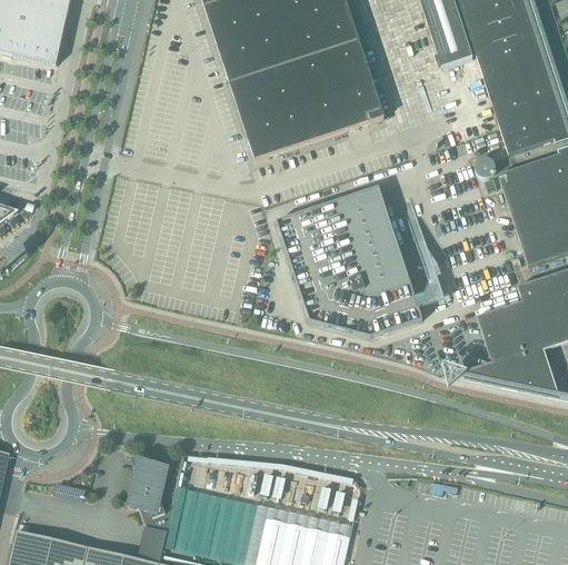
[(0,0),(0,50),(10,53),(18,56),(57,63),(70,0),(0,0)]
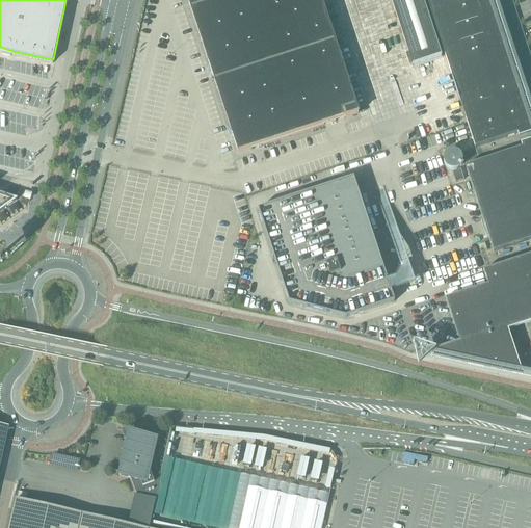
[(189,0),(239,149),(360,109),(322,0),(189,0)]
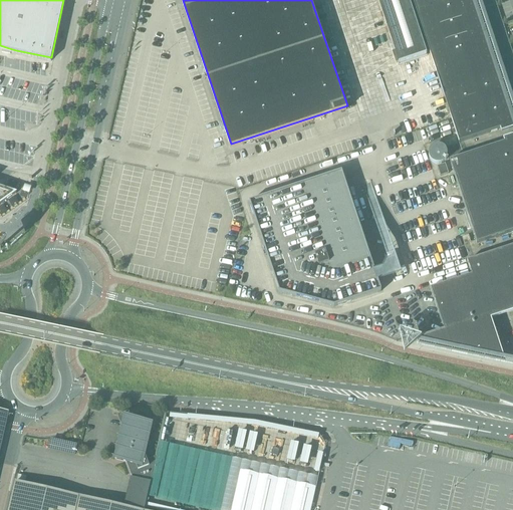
[(378,0),(400,60),(428,51),(410,0),(378,0)]
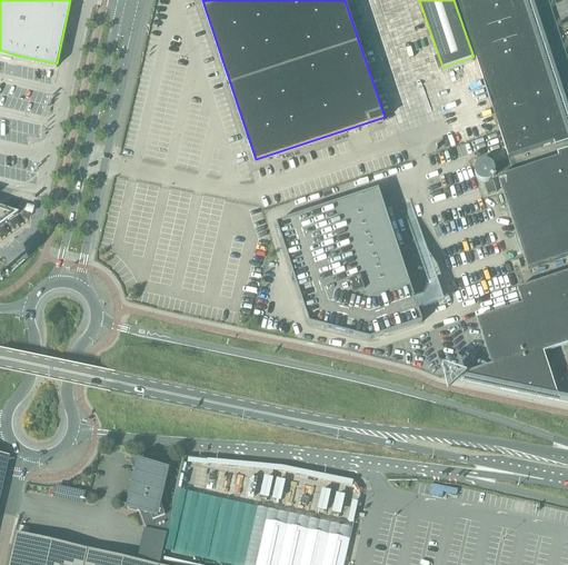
[(457,0),(509,155),(555,139),(567,135),(567,127),(526,0),(457,0)]
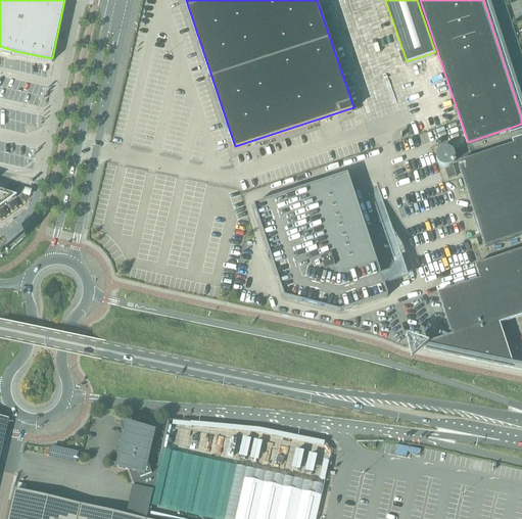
[(521,138),(514,141),(458,159),(485,244),(521,231),(521,138)]
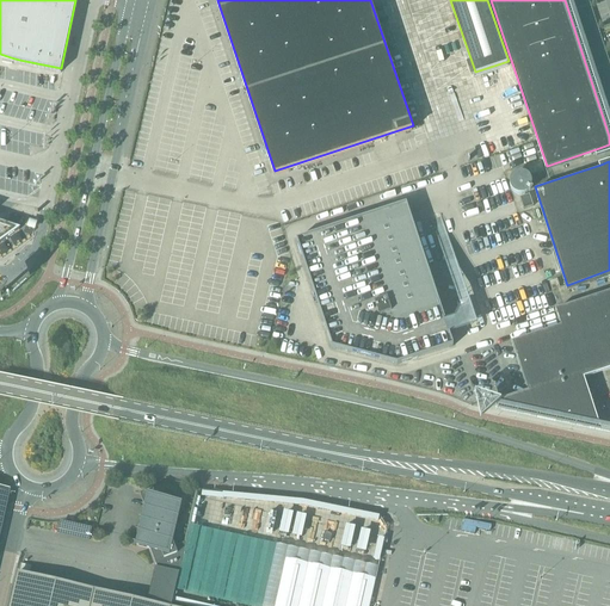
[(518,168),(513,171),(511,177),(511,181),(513,186),(518,190),(524,190),(529,187),(531,183),(533,177),(529,172),(524,168),(518,168)]
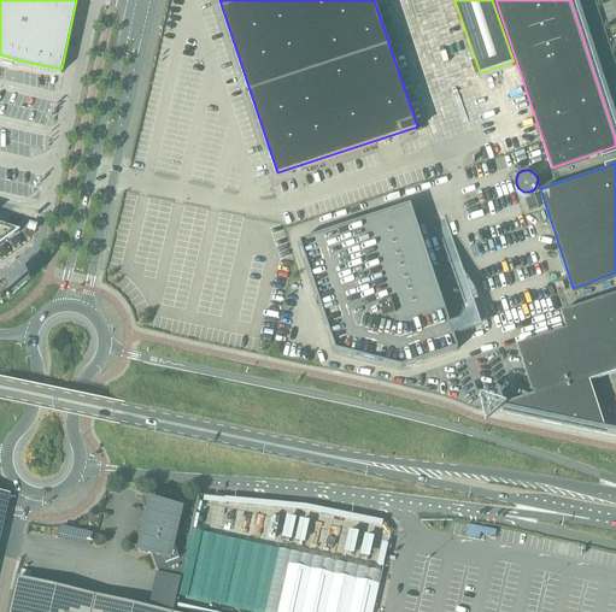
[(350,183),(350,194),(369,194),(369,182),(350,183)]
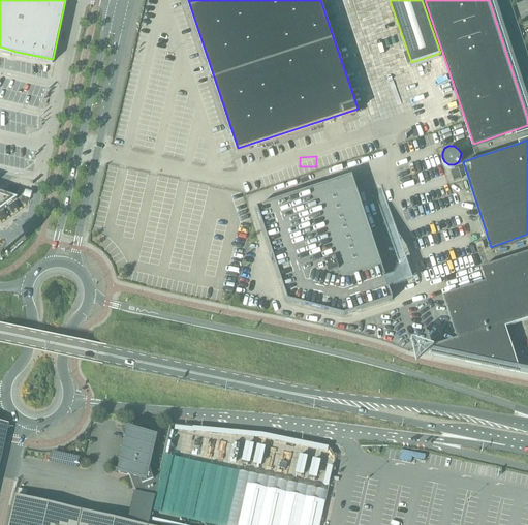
[(451,167),(454,178),(462,175),(459,164),(451,167)]
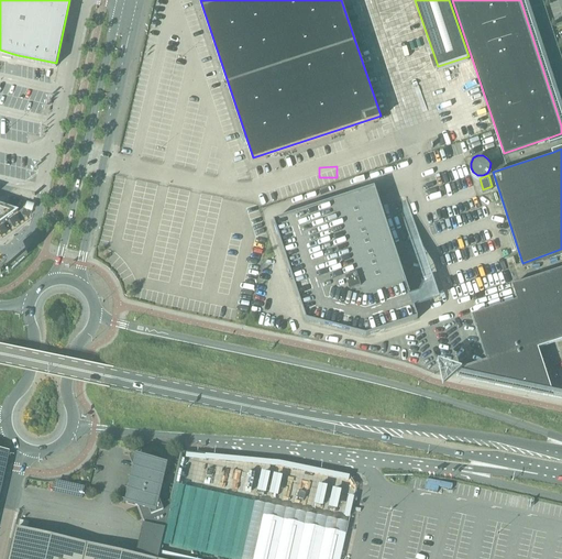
[(375,184),(274,218),(306,317),(366,332),(418,315),(375,184)]
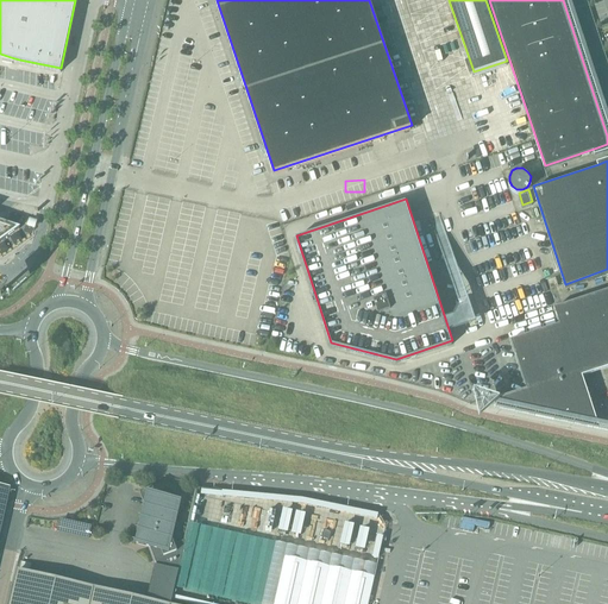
[(0,239),(22,225),(5,219),(0,216),(0,239)]
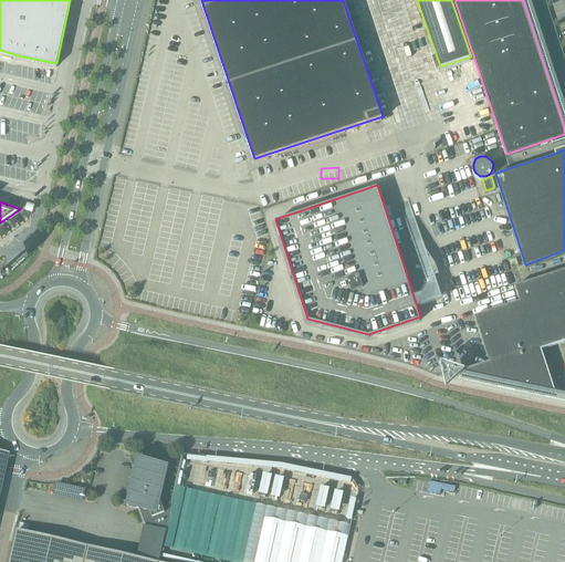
[(510,257),(512,266),(519,263),(516,255),(510,257)]
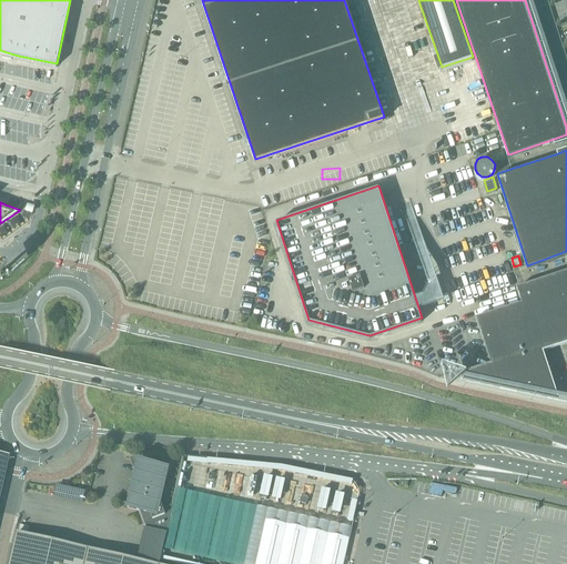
[(476,366),(481,380),(495,375),(498,383),(514,379),(516,388),(532,382),(535,391),(552,385),(538,346),(566,336),(566,268),(517,285),(522,301),(476,315),(492,361),(476,366)]
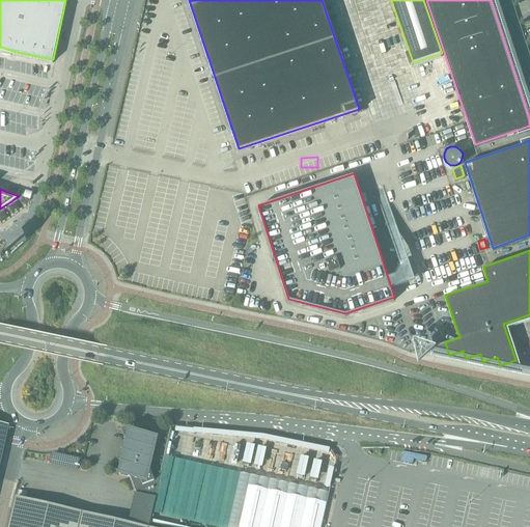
[(0,465),(9,422),(0,420),(0,465)]
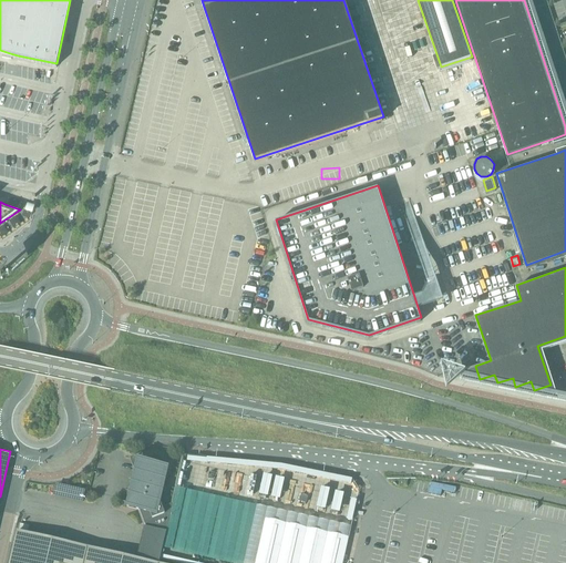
[(143,451),(131,456),(135,468),(126,504),(141,508),(145,521),(147,520),(147,523),(145,523),(137,555),(160,560),(167,528),(173,500),(163,503),(161,499),(170,462),(145,457),(143,451)]
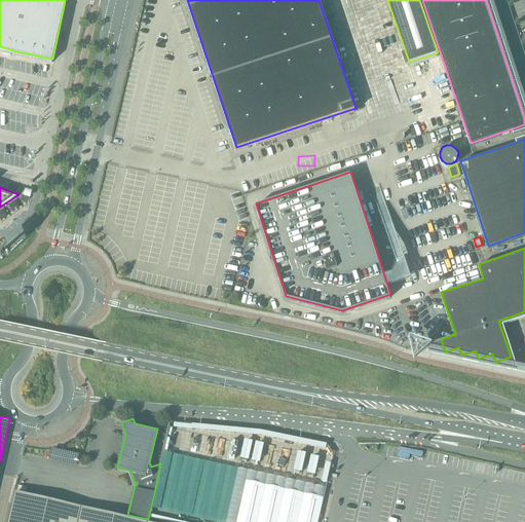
[(177,450),(164,447),(152,504),(233,521),(235,521),(246,478),(324,495),(326,483),(317,481),(304,478),(290,475),(276,472),(262,469),(247,465),(232,462),(219,459),(204,456),(193,453),(177,450)]
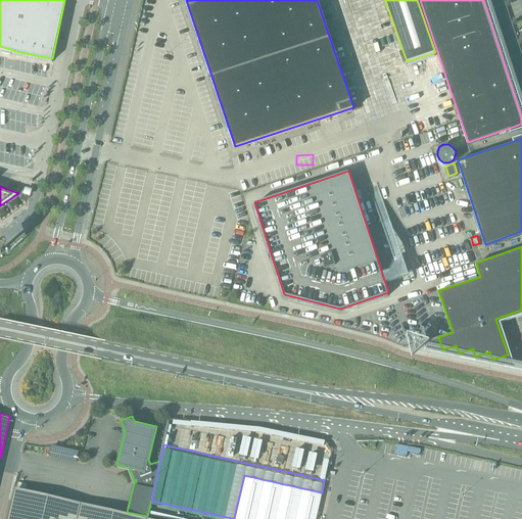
[(302,464),(304,446),(297,445),(295,464),(302,464)]
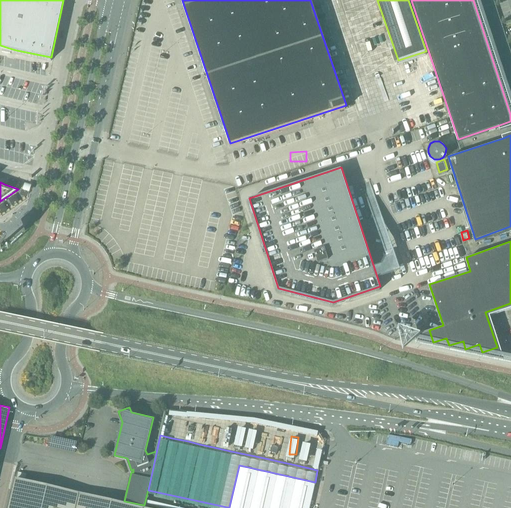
[(309,507),(315,482),(239,465),(229,507),(309,507)]
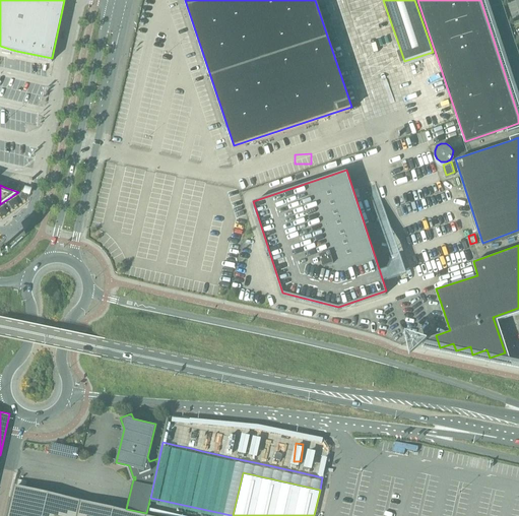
[(77,515),(82,499),(15,481),(6,515),(77,515)]
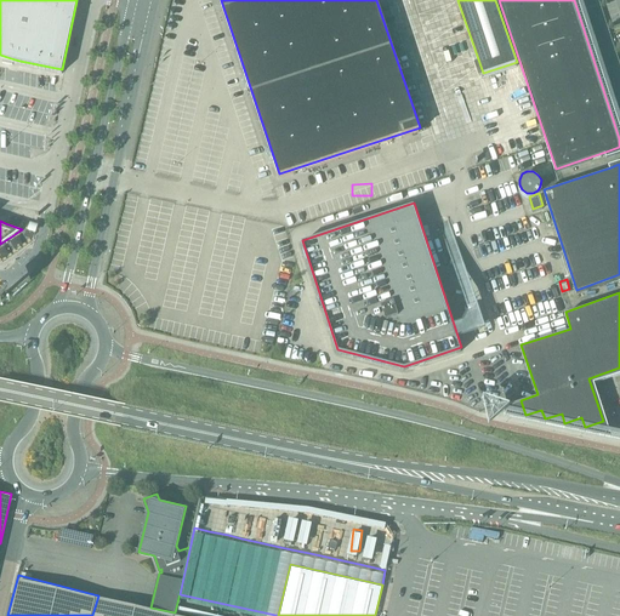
[(151,608),(98,595),(92,615),(172,615),(175,612),(151,608)]
